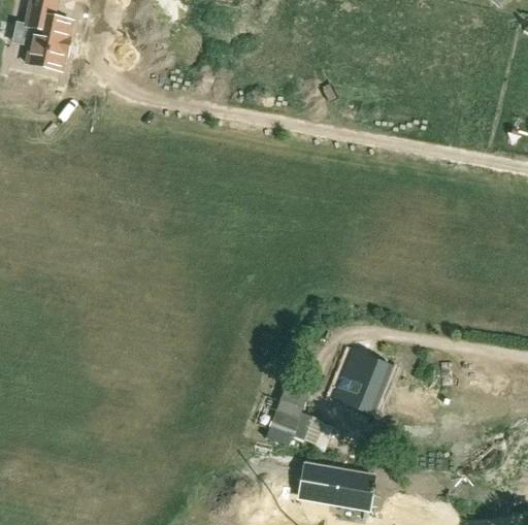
[(31,0),(27,24),(26,25),(35,27),(31,44),(27,63),(61,69),(64,53),(67,37),(71,20),(54,17),(57,0),(31,0)]
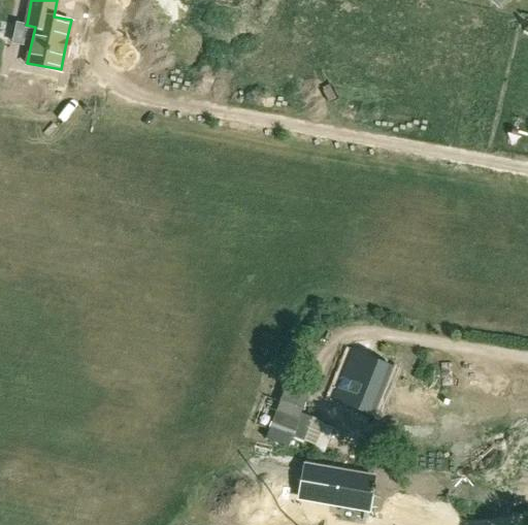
[(352,349),(332,397),(373,414),(393,366),(352,349)]
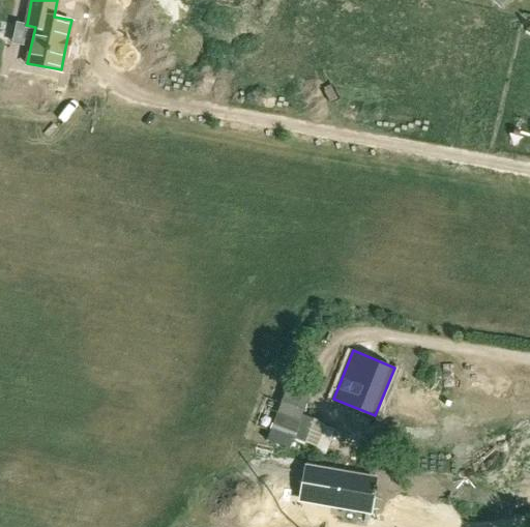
[(308,397),(286,387),(266,438),(301,451),(314,417),(302,413),(308,397)]
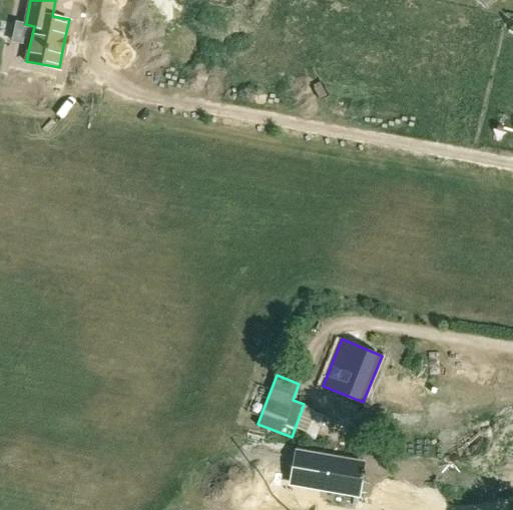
[(331,457),(326,488),(359,494),(362,474),(365,475),(365,470),(363,469),(364,463),(331,457)]
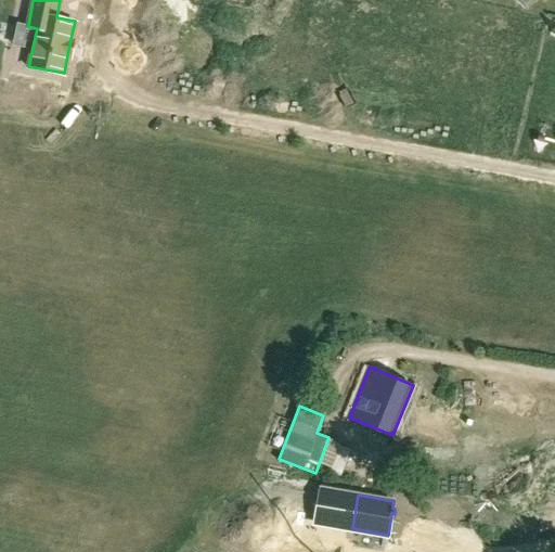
[(320,551),(322,547),(291,541),(288,551),(320,551)]
